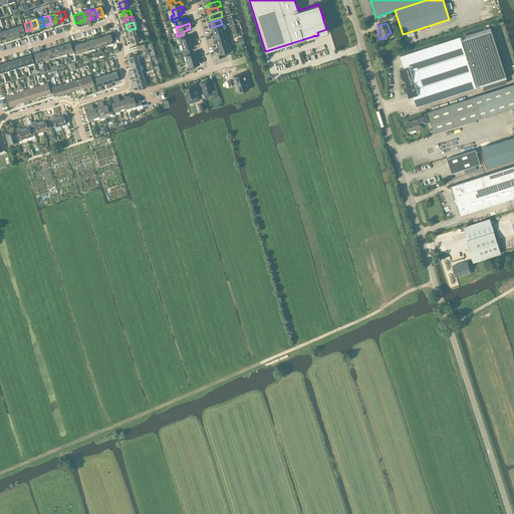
[(22,24),(16,26),(18,33),(24,32),(22,24)]
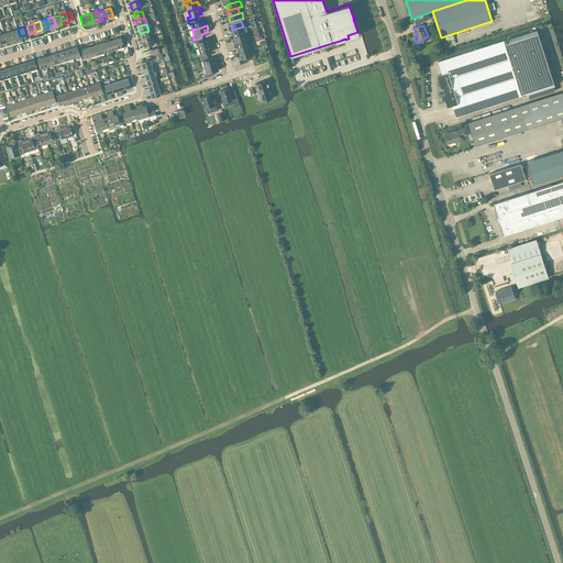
[(243,26),(232,30),(234,36),(245,33),(243,26)]
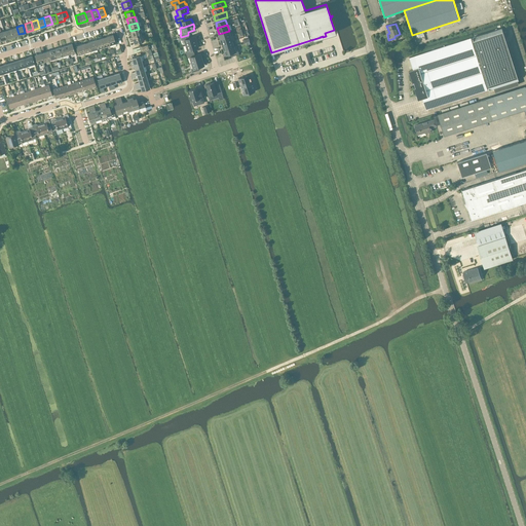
[(19,34),(16,27),(10,29),(12,36),(19,34)]
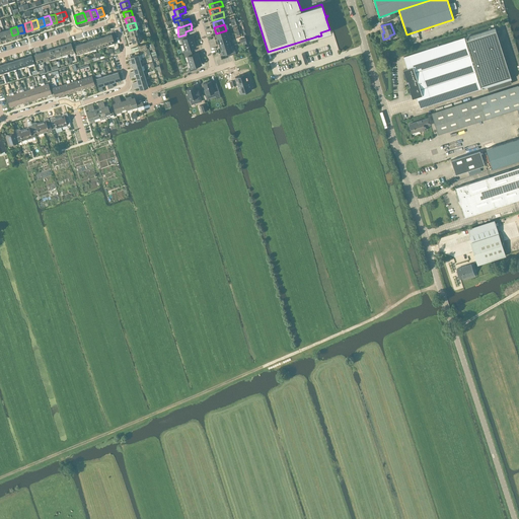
[(495,27),(466,36),(467,40),(466,40),(482,85),(483,89),(488,87),(510,80),(511,79),(510,76),(496,30),(495,27)]
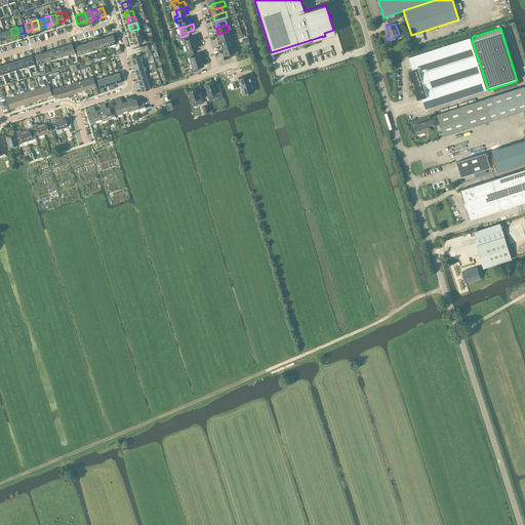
[(10,29),(4,31),(6,38),(12,36),(10,29)]
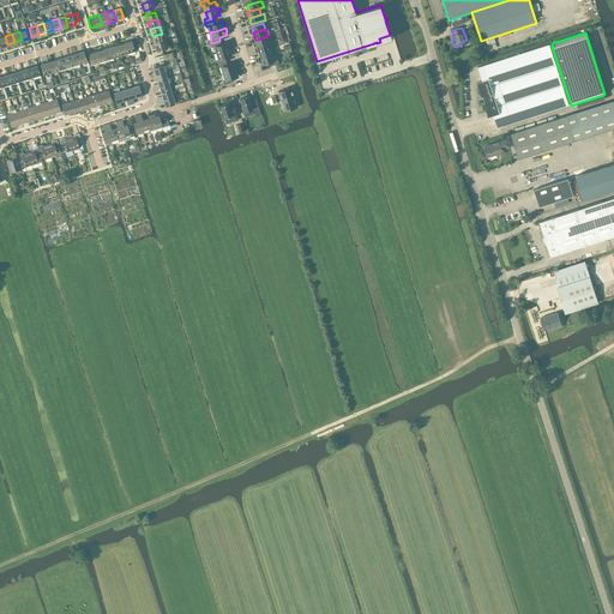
[(164,41),(162,34),(152,36),(155,44),(164,41)]
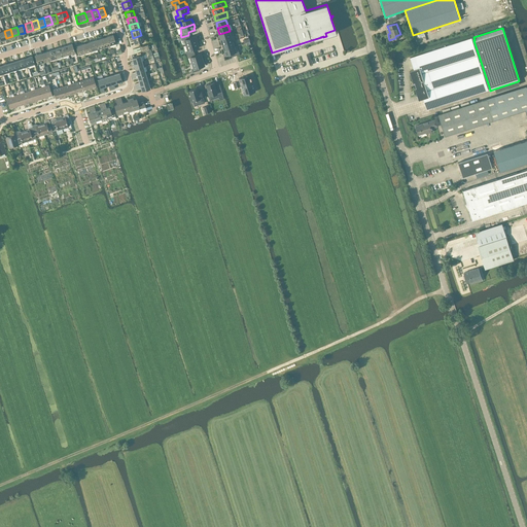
[(230,31),(219,34),(220,37),(221,39),(231,36),(234,35),(233,33),(231,34),(230,31)]
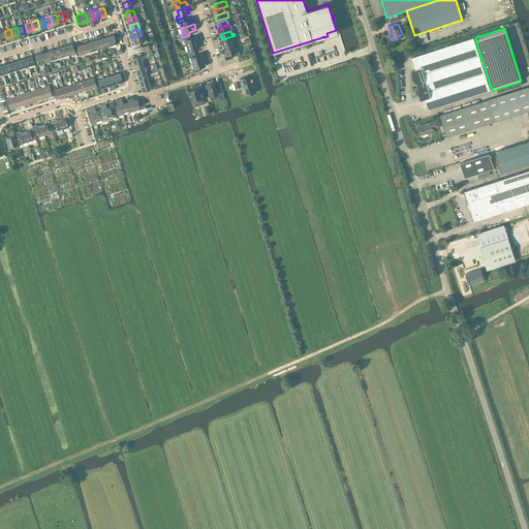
[(107,37),(110,45),(116,43),(116,42),(114,36),(114,35),(107,37)]
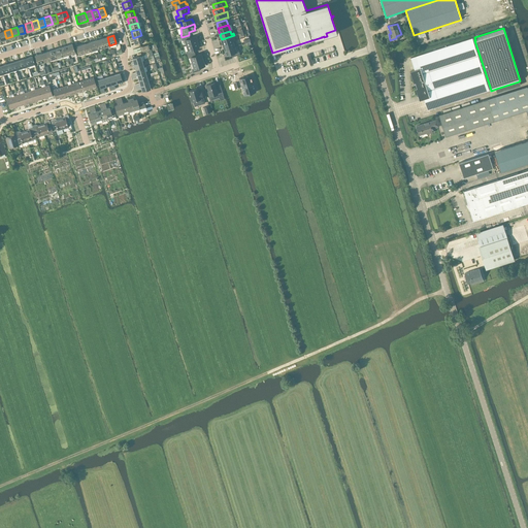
[(141,35),(133,38),(135,44),(143,41),(144,41),(143,38),(142,38),(141,35)]
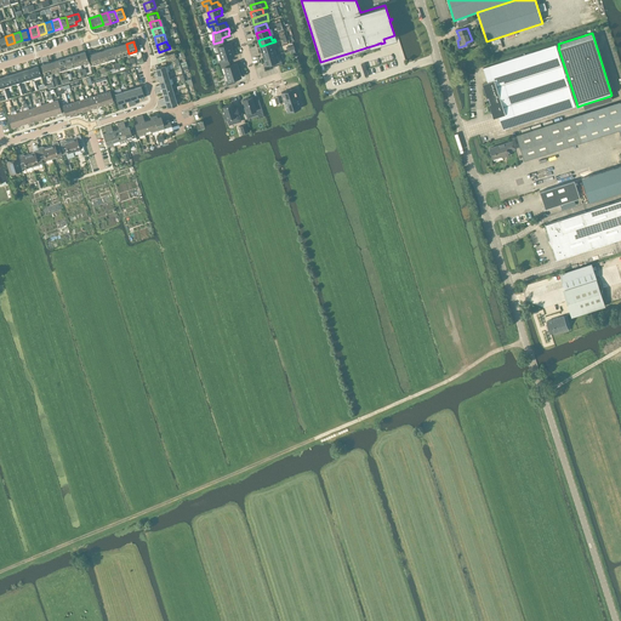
[(218,46),(220,53),(233,49),(232,45),(231,43),(223,45),(222,41),(214,44),(215,47),(218,46)]
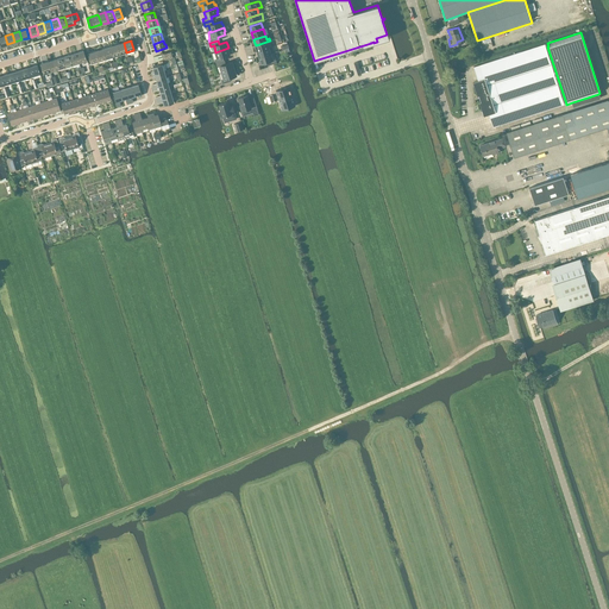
[(267,42),(256,45),(257,51),(271,46),(270,41),(267,42)]
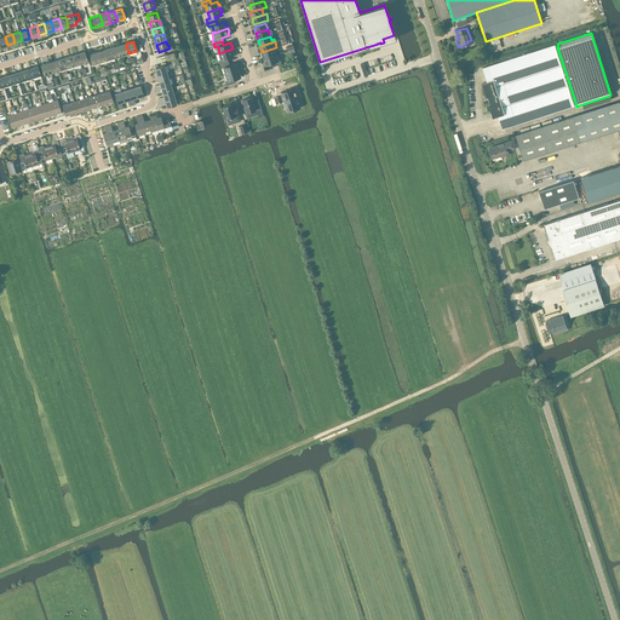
[(121,56),(128,53),(126,44),(119,45),(121,56)]
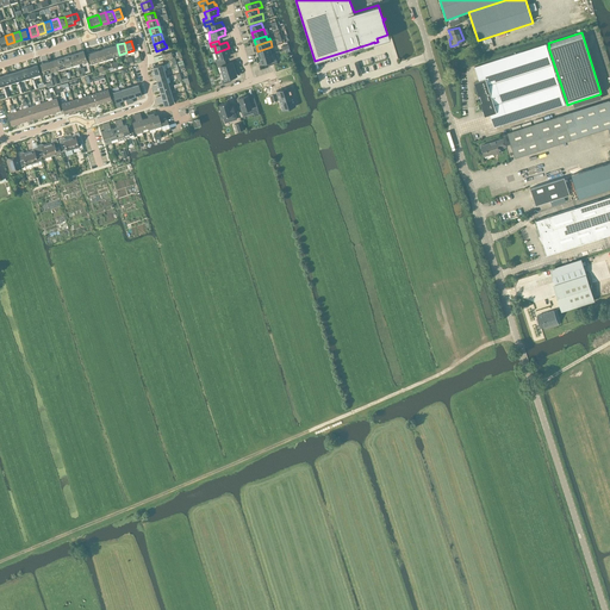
[(112,56),(119,55),(117,44),(110,47),(112,56)]
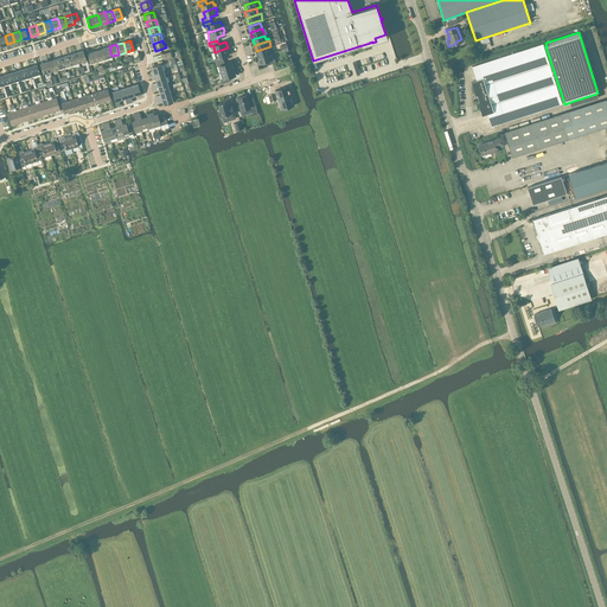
[(485,114),(487,114),(492,127),(494,126),(562,104),(543,44),(475,66),(472,66),(477,81),(474,81),(479,95),(480,94),(483,100),(481,101),(485,114)]
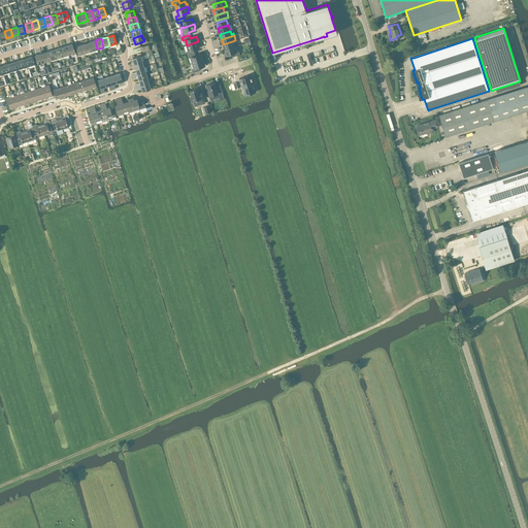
[(91,51),(97,48),(95,40),(89,42),(91,51)]
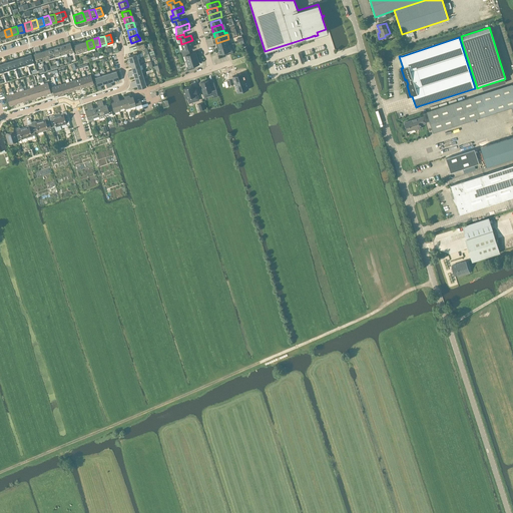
[(228,39),(216,43),(218,48),(230,44),(228,39)]
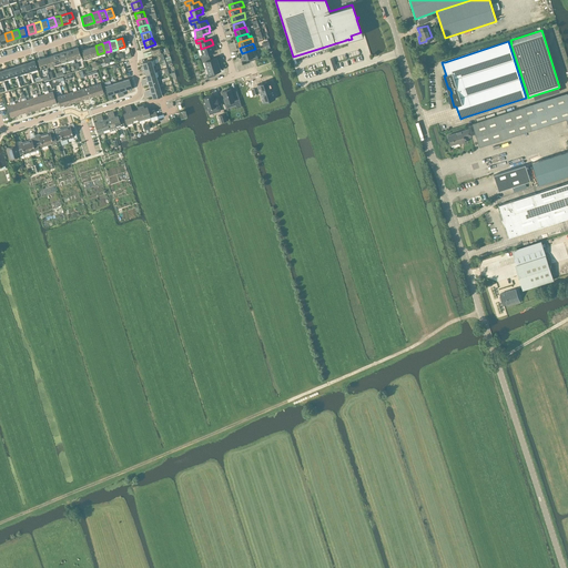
[(201,56),(202,59),(210,57),(209,53),(214,51),(214,49),(213,44),(201,49),(203,54),(201,56)]
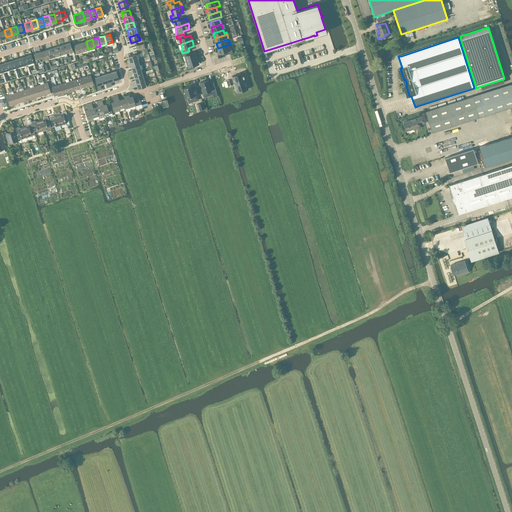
[(86,41),(80,43),(82,51),(88,49),(86,41)]
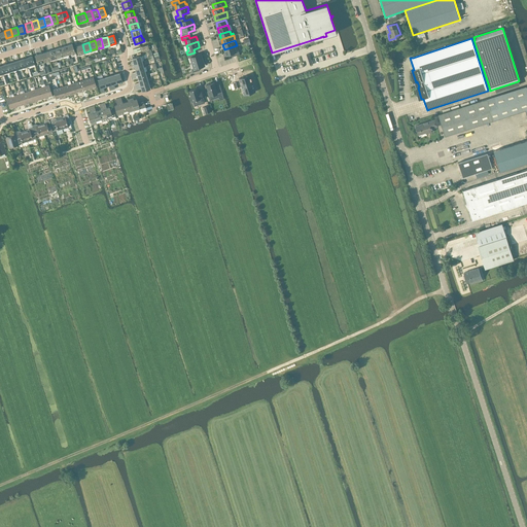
[(66,45),(68,54),(74,51),(72,43),(66,45)]
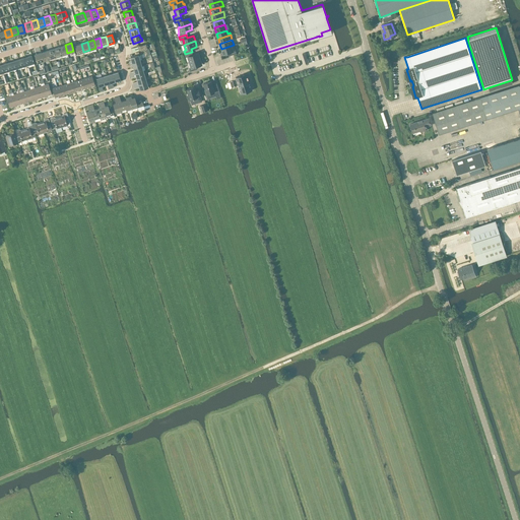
[(77,54),(83,52),(81,44),(74,46),(77,54)]
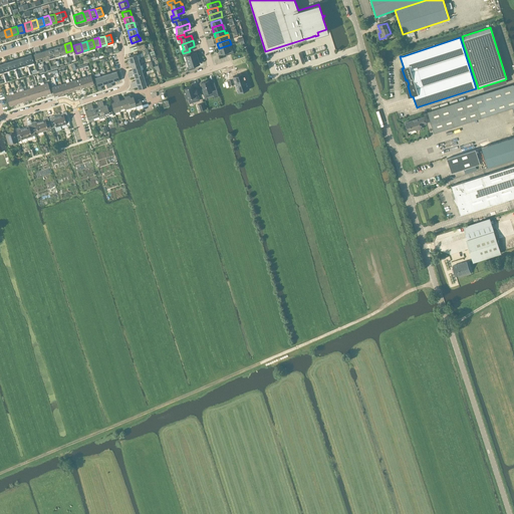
[(60,54),(66,52),(64,44),(58,46),(60,54)]
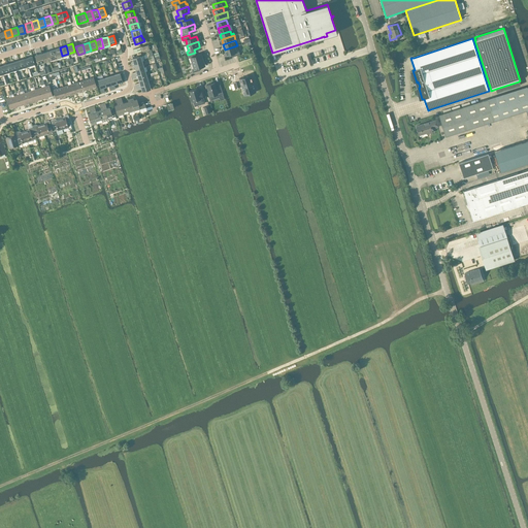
[(237,45),(225,50),(227,55),(232,54),(232,57),(240,55),(237,45)]
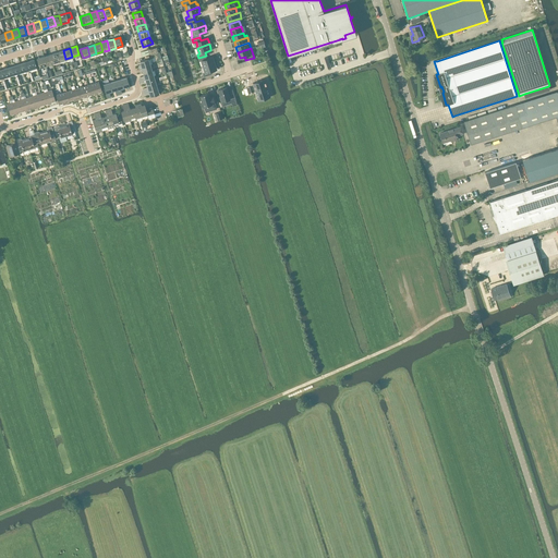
[(59,61),(65,59),(63,50),(57,52),(59,61)]
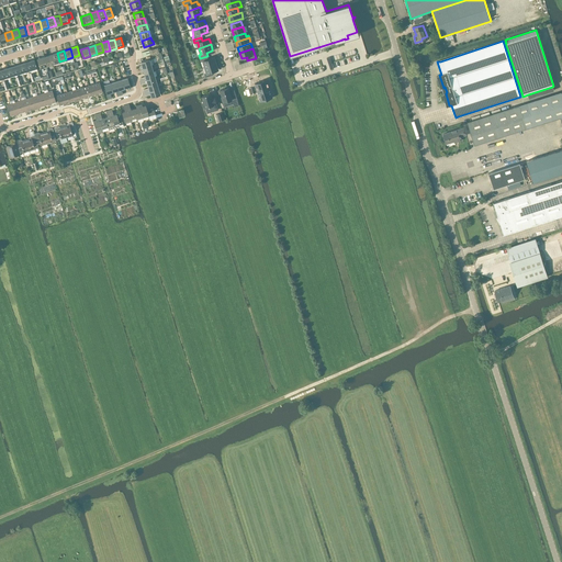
[(53,64),(59,62),(57,53),(51,55),(53,64)]
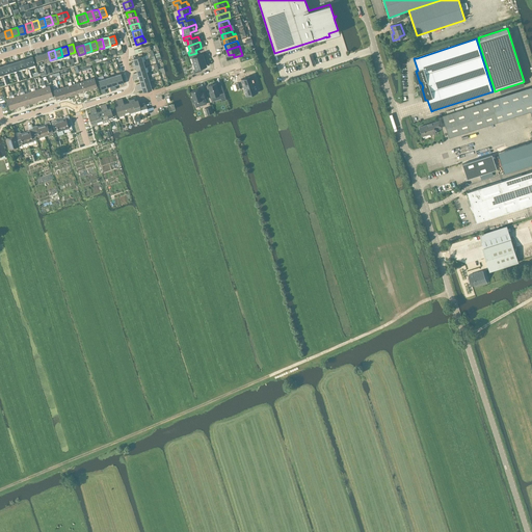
[(42,54),(44,62),(50,60),(48,52),(42,54)]
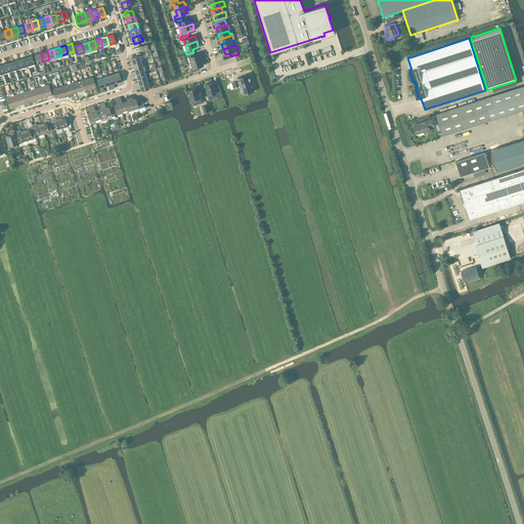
[(189,56),(191,62),(203,58),(202,55),(201,55),(200,53),(194,55),(193,52),(186,54),(187,57),(189,56)]
